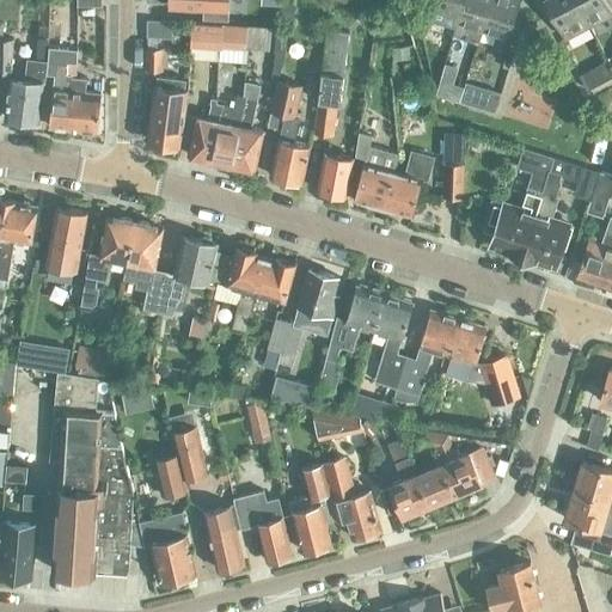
[(280,0),(280,22),(295,22),(295,0),(280,0)]
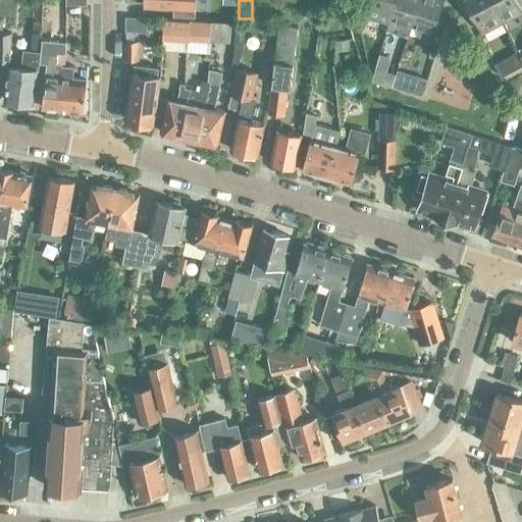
[(388,22),(395,0),(371,0),(367,15),(388,22)]
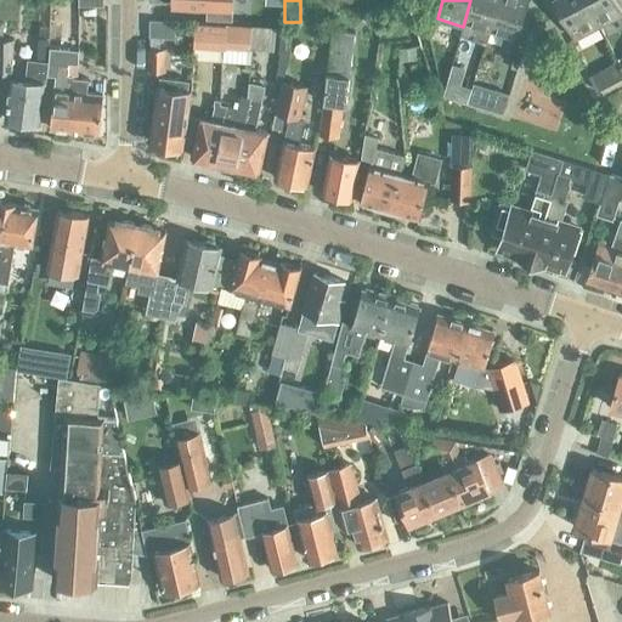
[(492,29),(501,0),(470,0),(463,27),(461,37),(471,40),(476,24),(492,29)]
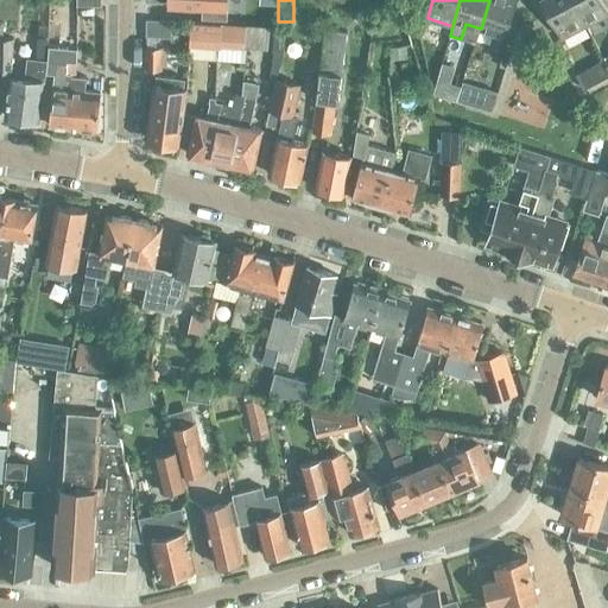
[(489,0),(481,29),(494,33),(489,48),(501,51),(515,0),(489,0)]
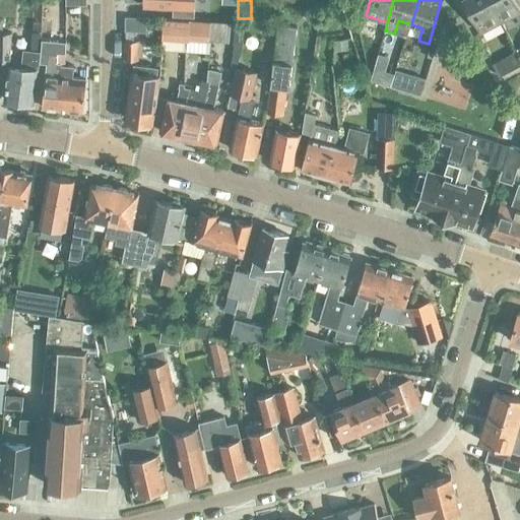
[(501,22),(489,0),(463,0),(480,33),(501,22)]
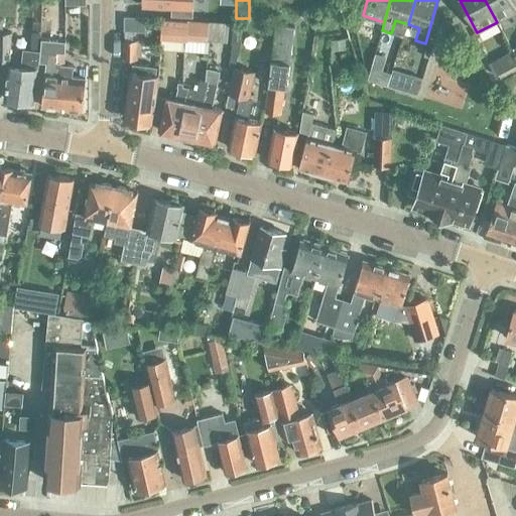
[(515,11),(515,9),(515,7),(511,0),(485,0),(497,22),(515,11)]
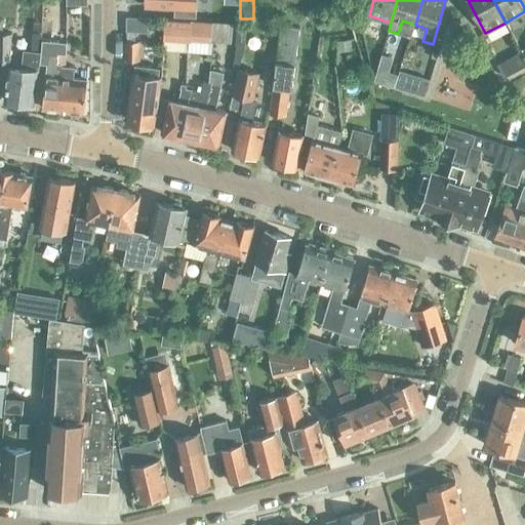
[(191,38),(192,21),(165,18),(164,38),(191,40),(191,38)]
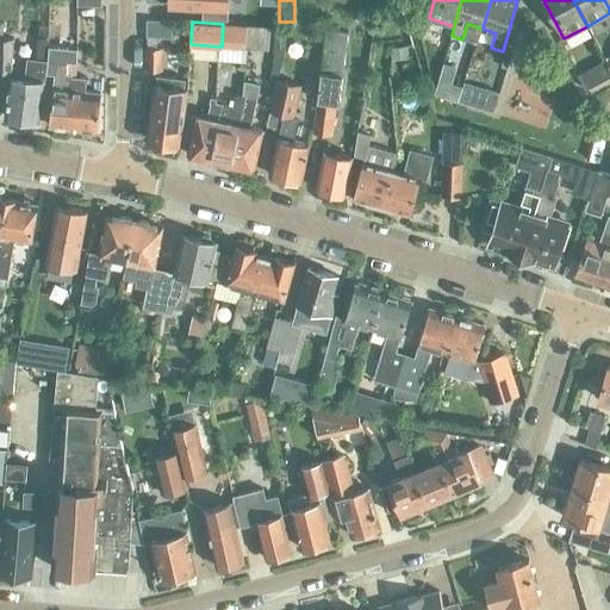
[(223,24),(222,44),(243,47),(246,26),(223,24)]
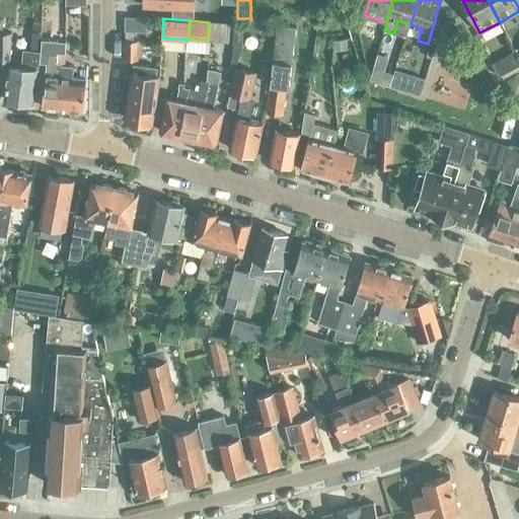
[(0,60),(11,61),(12,36),(2,36),(3,22),(0,21),(0,60)]
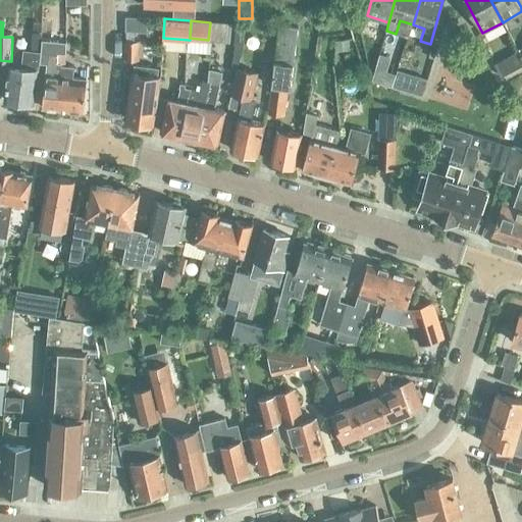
[(34,104),(44,23),(36,22),(32,50),(24,49),(21,67),(8,65),(4,100),(34,104)]
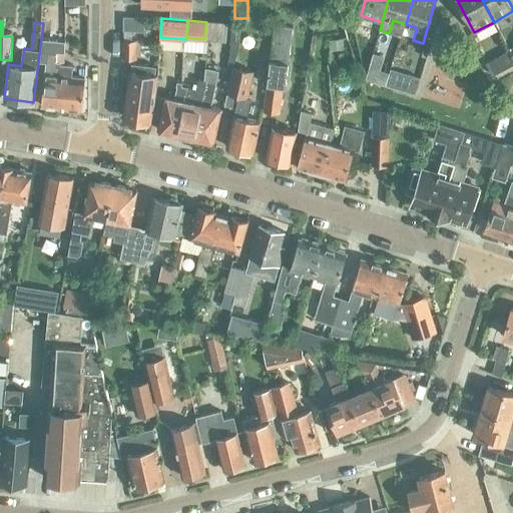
[(206,22),(204,39),(230,41),(232,23),(206,22)]
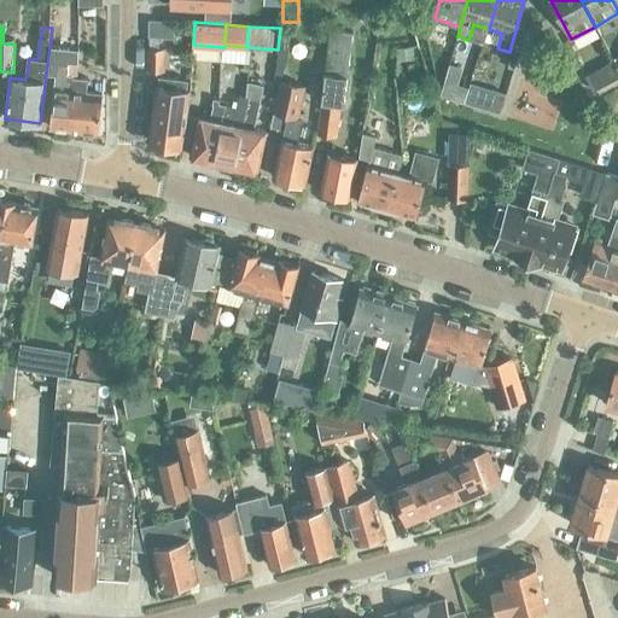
[(344,105),(354,33),(331,30),(316,140),(336,141),(342,104),(344,105)]
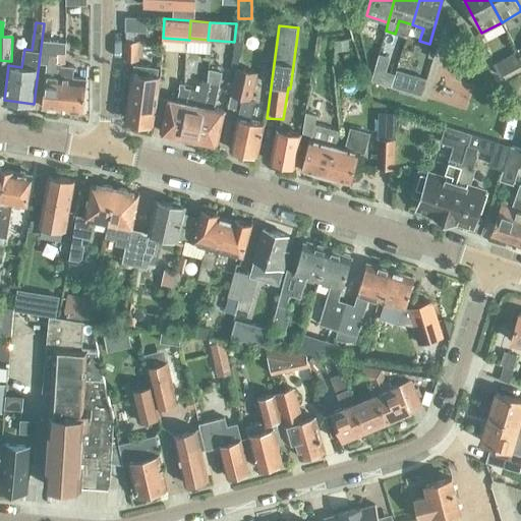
[(335,41),(349,40),(348,33),(335,33),(335,41)]
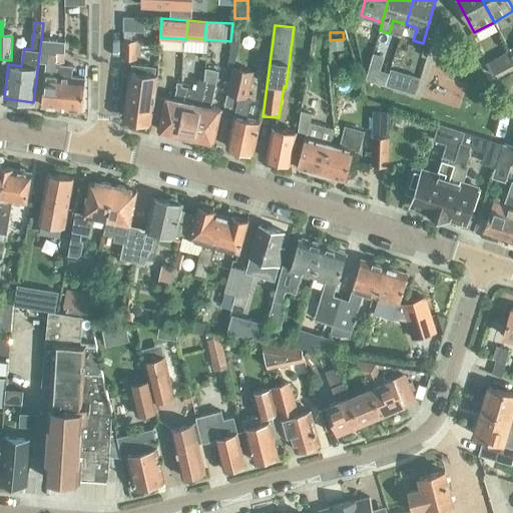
[(123,59),(136,59),(136,40),(123,40),(123,59)]
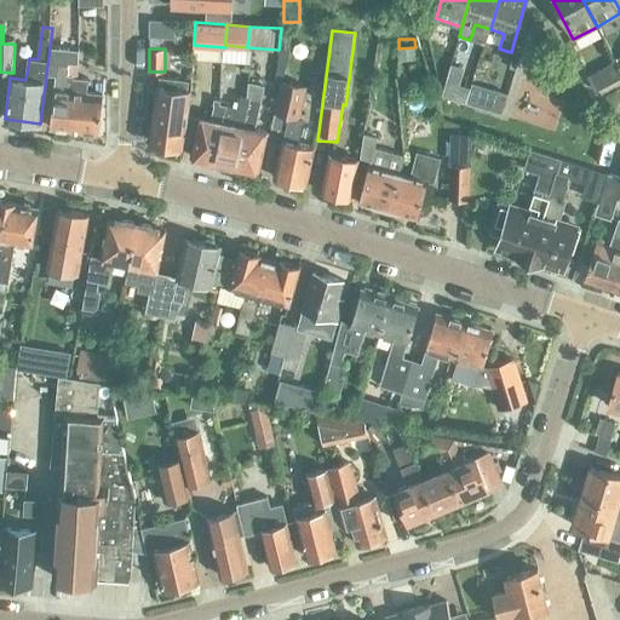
[(62,76),(63,63),(55,62),(49,128),(69,130),(72,103),(65,103),(67,91),(68,76),(62,76)]
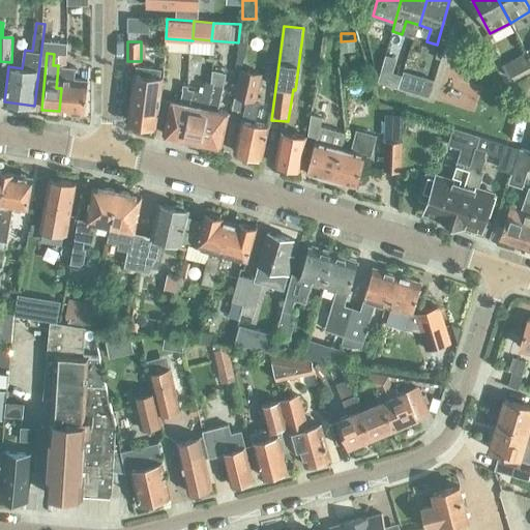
[(390,77),(395,57),(381,53),(376,74),(390,77)]
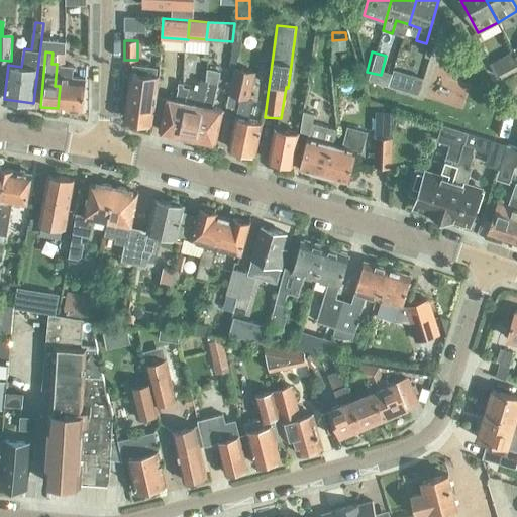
[(516,59),(513,52),(501,58),(508,70),(516,65),(516,59)]
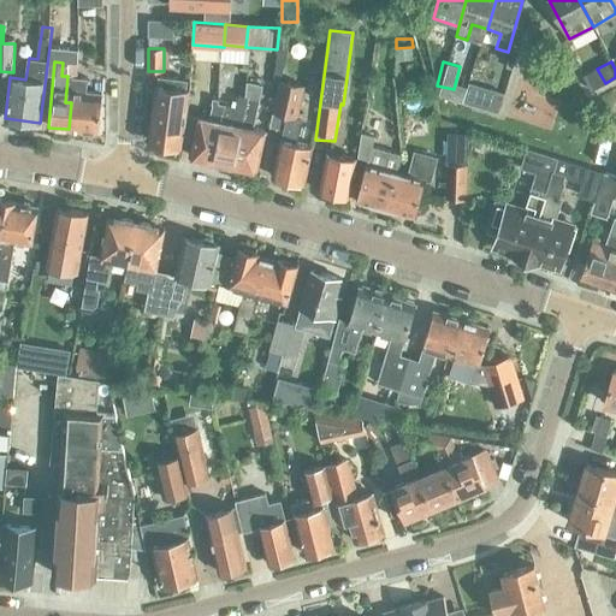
[(71,102),(69,129),(100,132),(104,94),(88,92),(88,80),(78,78),(80,64),(63,63),(61,76),(67,76),(66,90),(65,102),(71,102)]
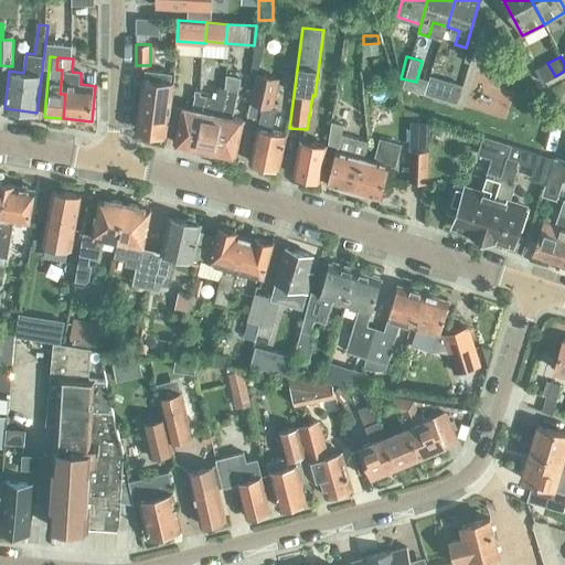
[(169,99),(168,99),(166,98),(168,83),(156,82),(157,72),(146,71),(138,131),(163,135),(169,99)]
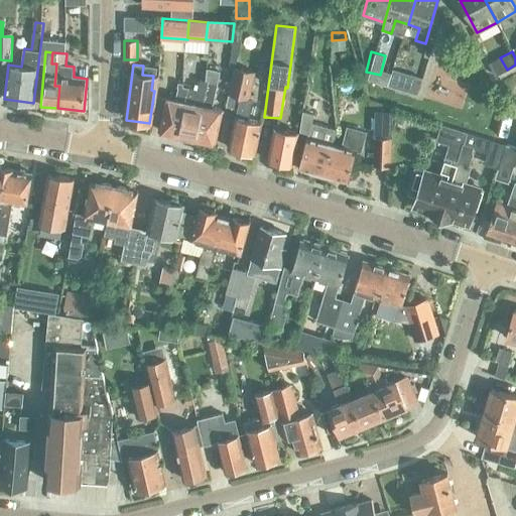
[(202,105),(194,139),(214,143),(221,109),(211,107),(218,71),(206,69),(204,80),(207,81),(202,105)]
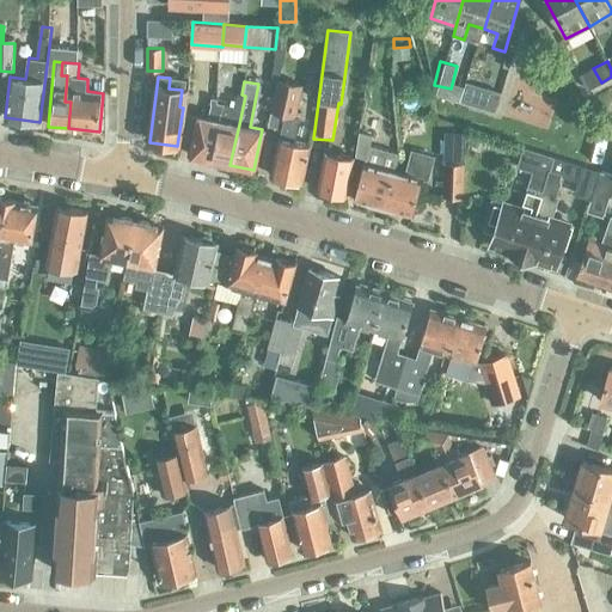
[(277,81),(274,112),(304,115),(306,84),(277,81)]
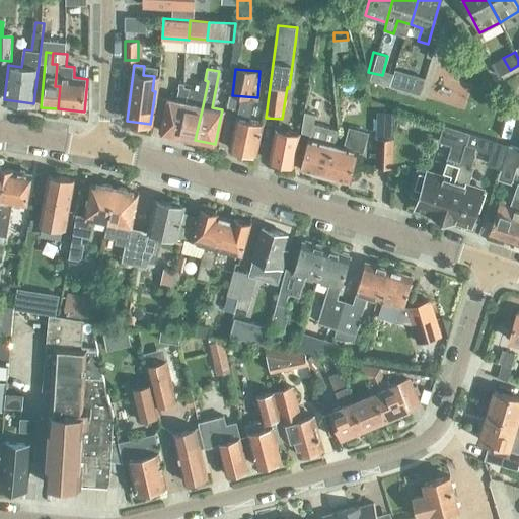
[(385,71),(381,83),(390,86),(394,74),(385,71)]
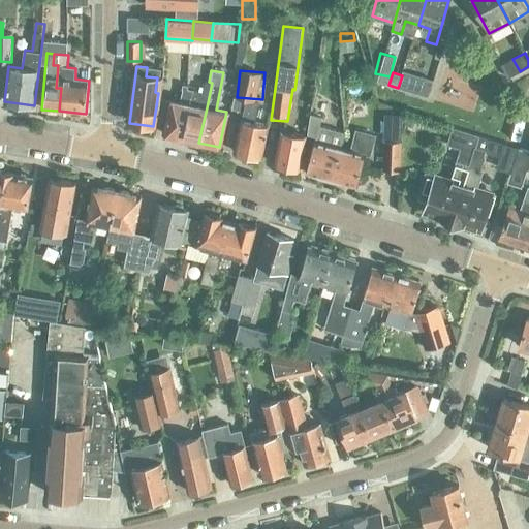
[(421,75),(414,95),(428,99),(434,80),(421,75)]
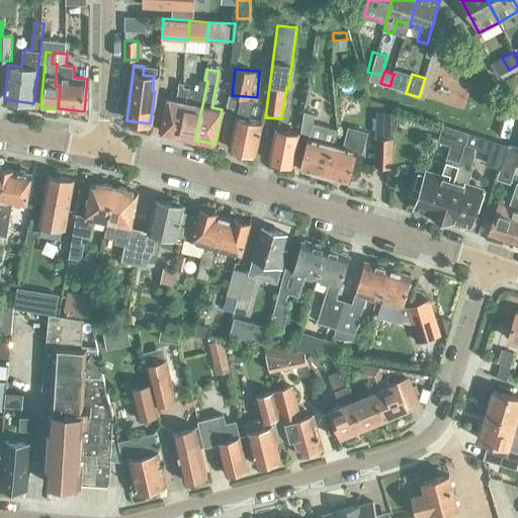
[(207,81),(204,80),(200,80),(198,89),(187,87),(184,101),(180,100),(173,135),(194,140),(202,105),(207,81)]
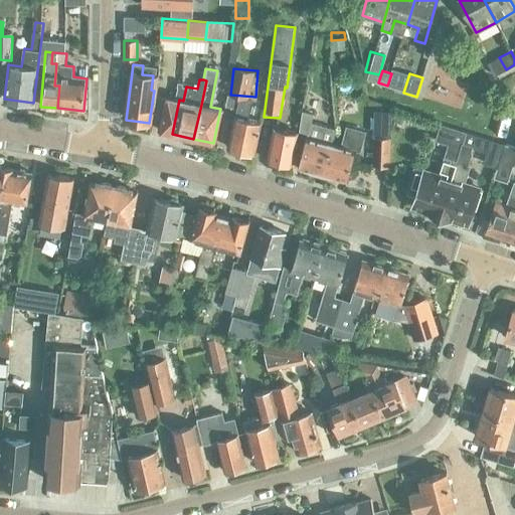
[(183,101),(186,87),(182,86),(183,83),(177,82),(174,99),(167,98),(160,131),(172,134),(179,100),(183,101)]
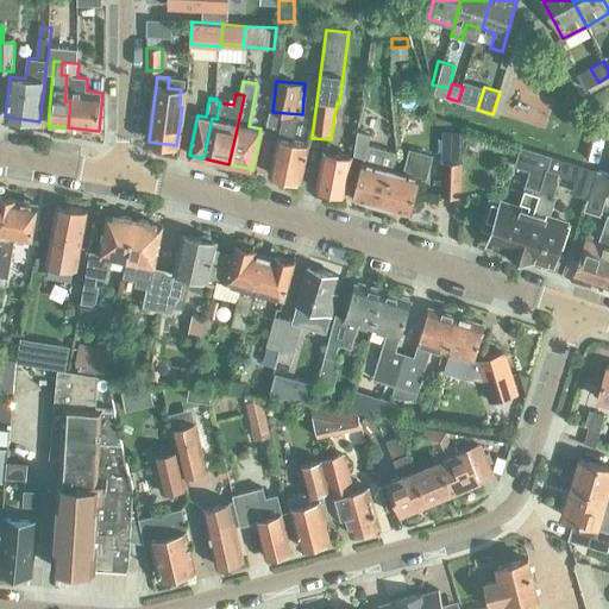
[(383,207),(391,170),(380,167),(384,150),(368,145),(371,135),(357,131),(353,155),(364,157),(363,162),(352,199),(383,207)]
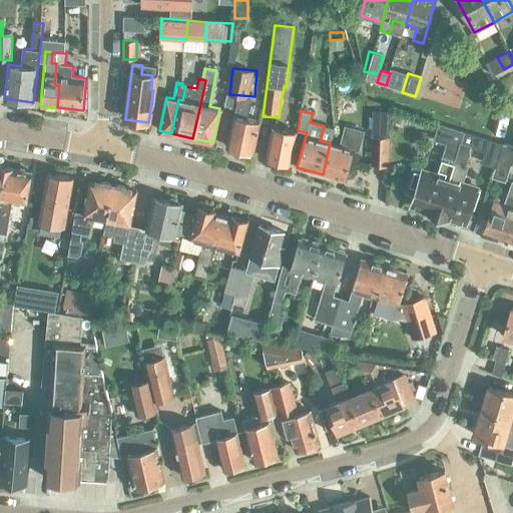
[(373,110),(372,139),(374,139),(387,139),(388,139),(389,111),(373,110)]
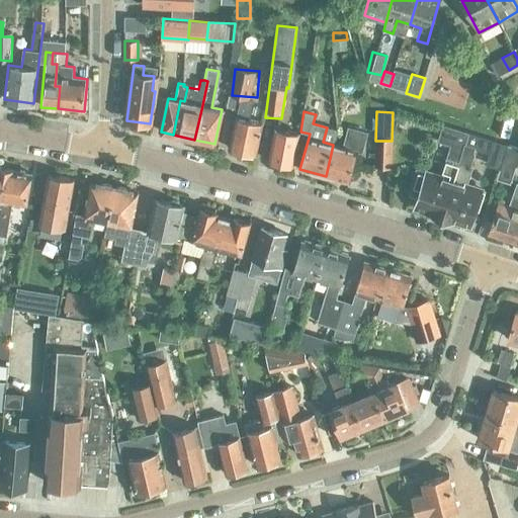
[(255,154),(262,122),(237,116),(229,148),(255,154)]
